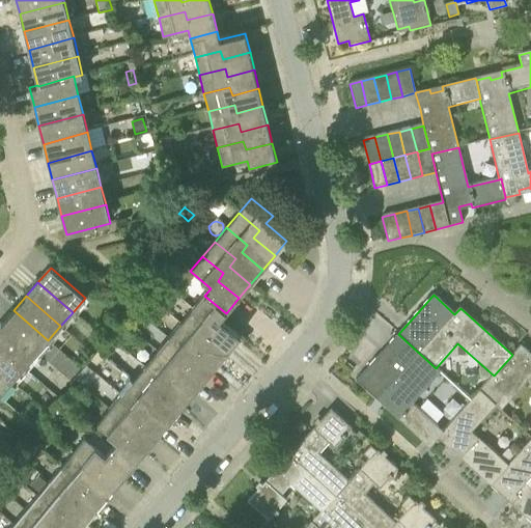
[(226,313),(204,296),(193,310),(213,327),(207,334),(228,352),(241,336),(221,320),(226,313)]
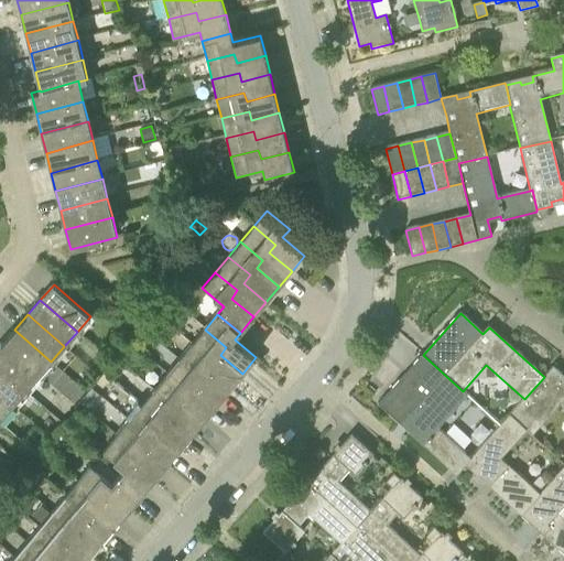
[(1,344),(38,376),(51,362),(14,330),(1,344)]
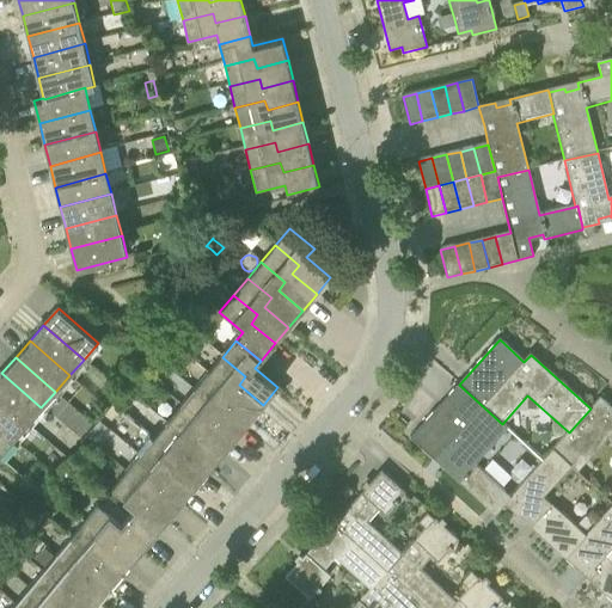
[(245,376),(222,357),(208,374),(232,393),(225,401),(249,422),(263,405),(239,385),(245,376)]
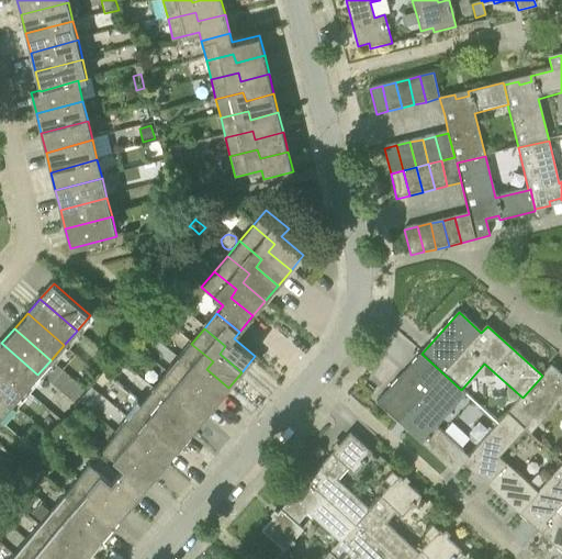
[(0,344),(0,368),(24,390),(37,375),(1,343),(0,344)]
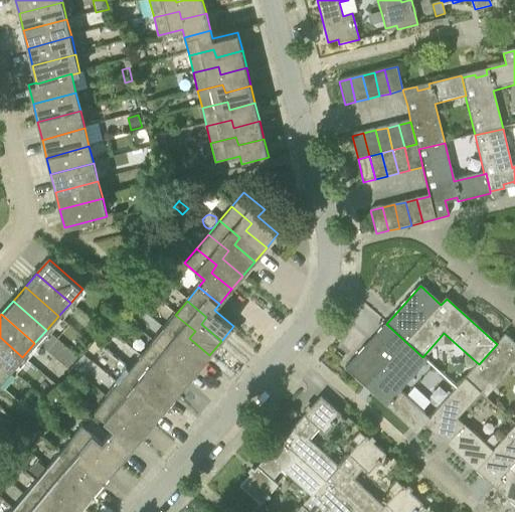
[(195,331),(175,315),(164,328),(183,345),(178,352),(198,369),(209,355),(189,338),(195,331)]
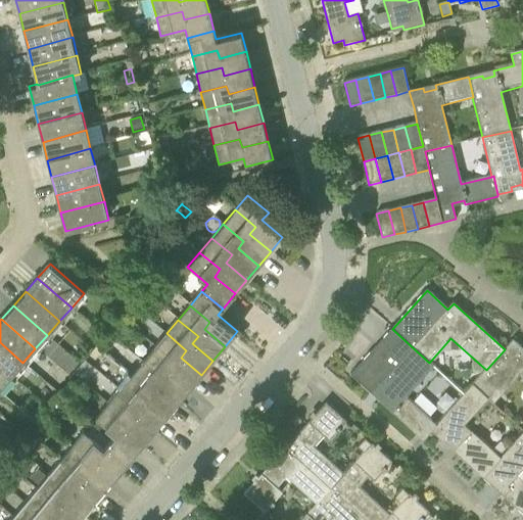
[(434,368),(429,363),(392,329),(350,375),(423,440),(431,432),(437,425),(407,398),(434,368)]
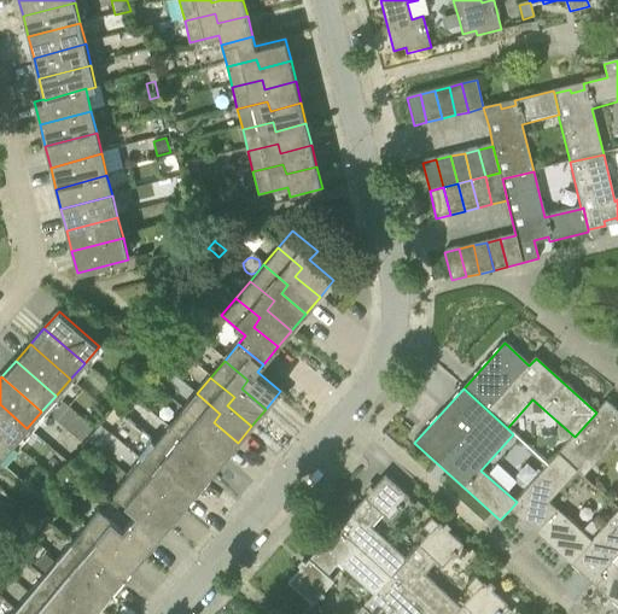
[(220,414),(197,393),(182,410),(207,431),(199,438),(223,460),(238,443),(214,422),(220,414)]
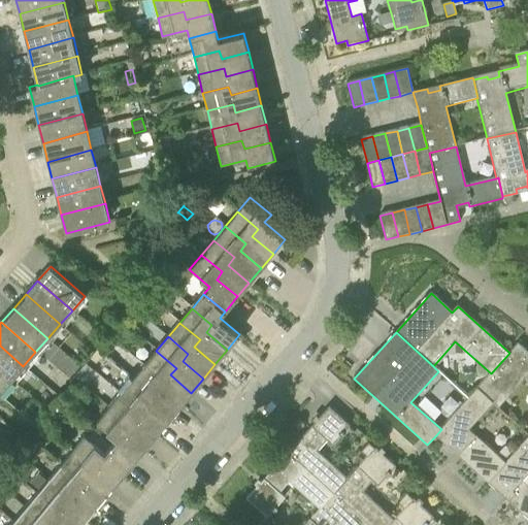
[(509,353),(491,373),(476,390),(492,404),(498,409),(527,379),(527,380),(527,352),(518,343),(509,353)]
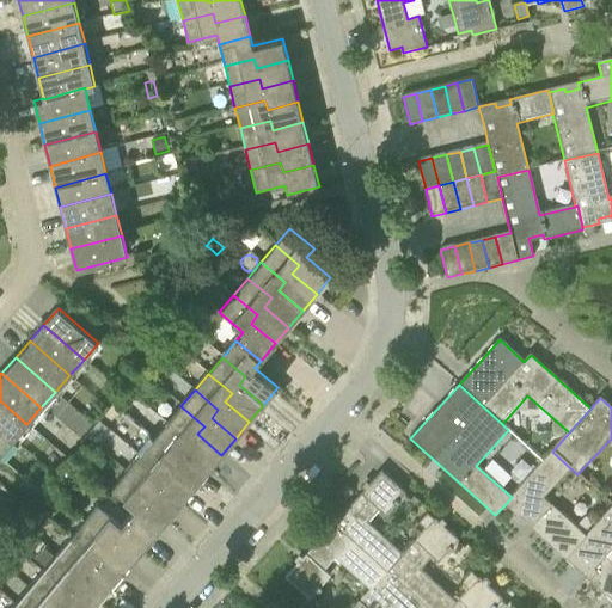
[(0,429),(12,440),(26,424),(0,400),(0,429)]
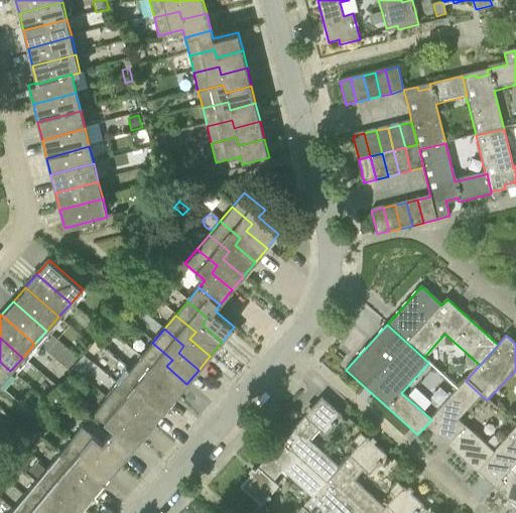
[(172,360),(152,343),(141,357),(160,373),(155,380),(175,397),(186,384),(166,366),(172,360)]
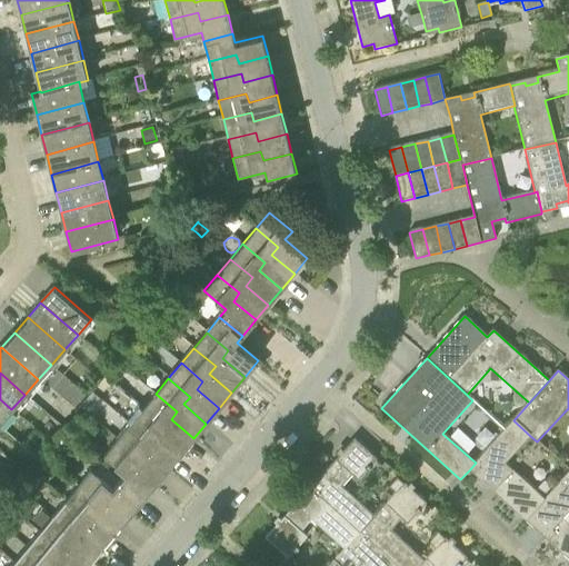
[(177,411),(156,394),(142,409),(165,427),(158,435),(181,454),(193,438),(171,419),(177,411)]
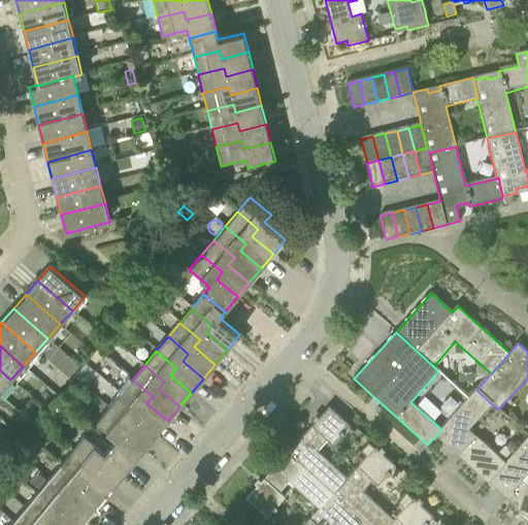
[(0,391),(10,380),(0,370),(0,391)]
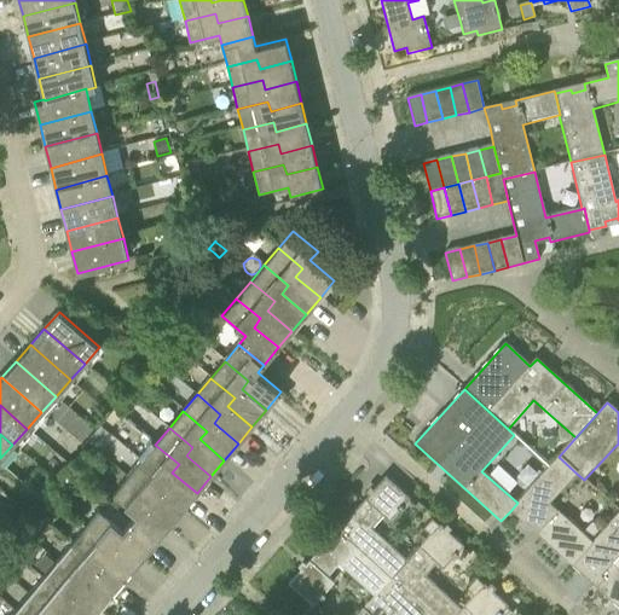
[(179,464),(155,445),(142,462),(165,481),(158,489),(183,510),(197,493),(172,473),(179,464)]
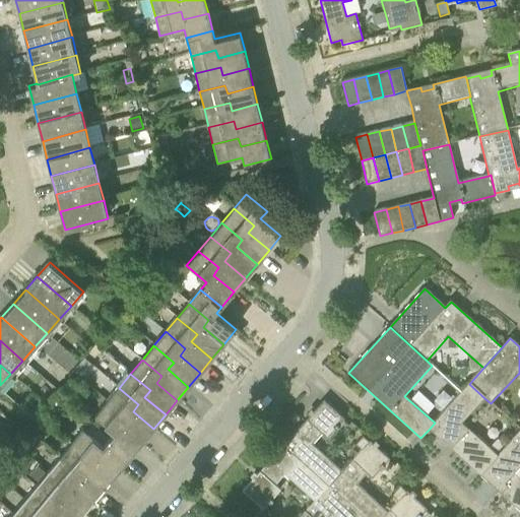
[(435,423),(429,430),(479,475),(498,456),(462,423),(484,398),(469,384),(435,423)]
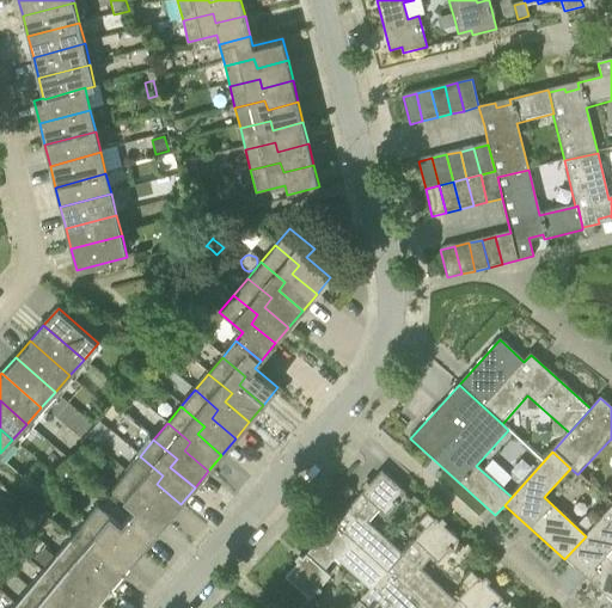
[(163,476),(140,456),(126,473),(150,492),(142,501),(166,521),(181,504),(157,484),(163,476)]
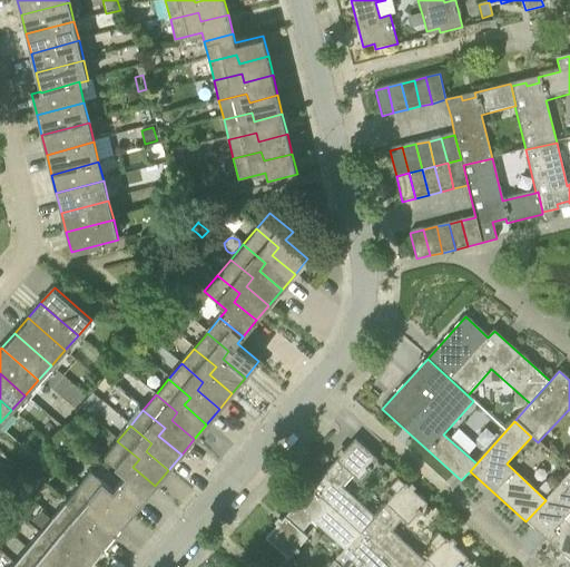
[(355,440),(311,490),(360,534),(375,516),(343,487),(353,476),(359,480),(377,460),(355,440)]
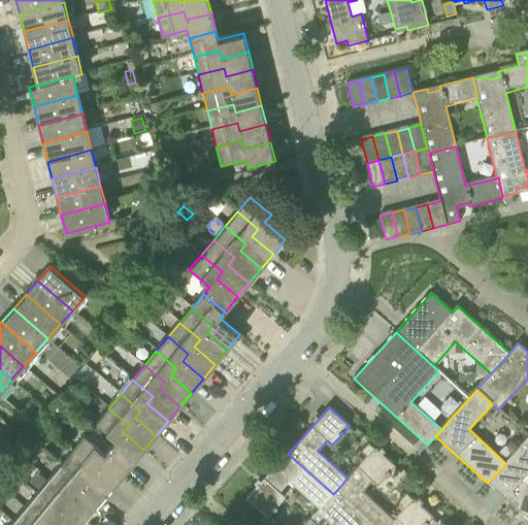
[(129,425),(108,408),(96,423),(118,441),(111,448),(132,464),(143,450),(123,432),(129,425)]
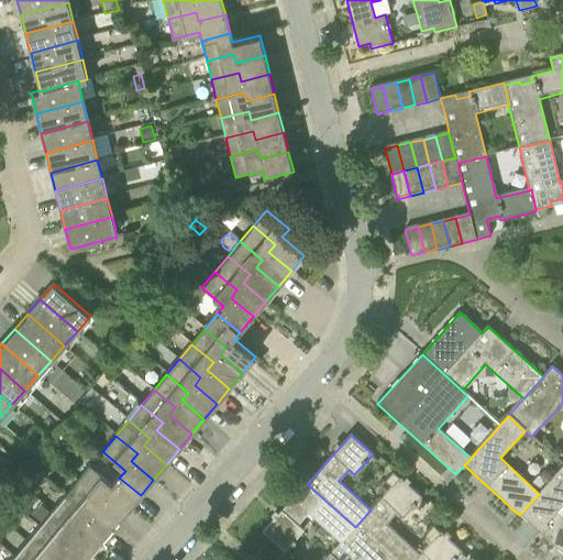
[(141,495),(119,478),(113,485),(90,467),(77,482),(99,500),(106,492),(128,511),(141,495)]
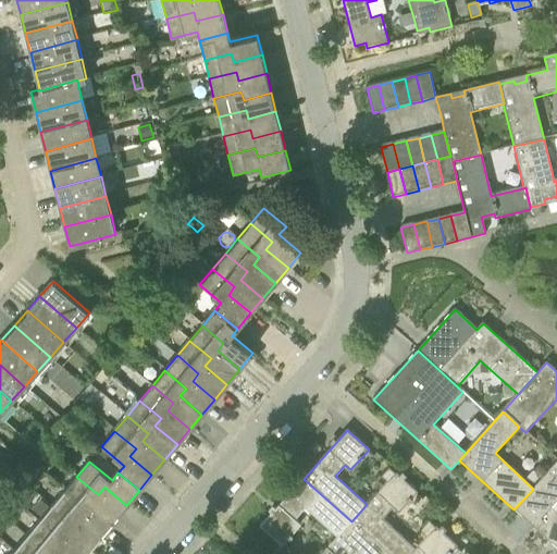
[(556,462),(533,489),(514,509),(556,548),(556,511),(552,506),(556,500),(556,462)]
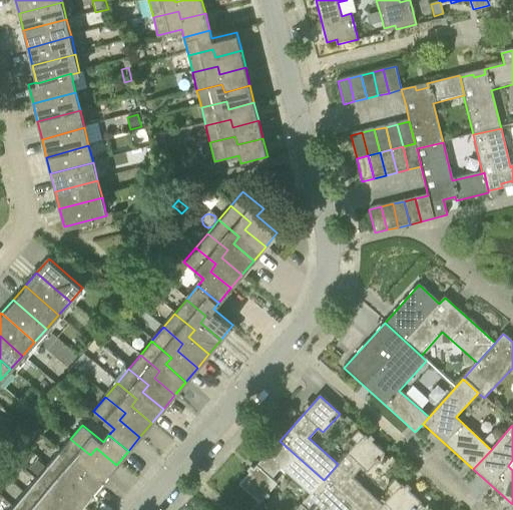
[(357,443),(364,435),(359,431),(352,438),(357,443)]
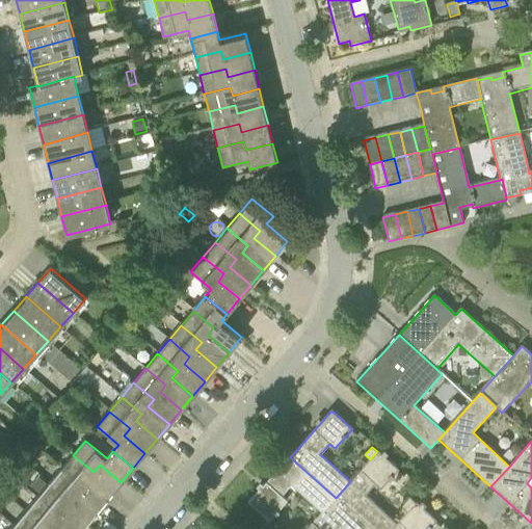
[(350,481),(336,498),(371,528),(391,528),(396,523),(366,496),(376,484),(381,488),(398,470),(377,451),(370,459),(350,481)]
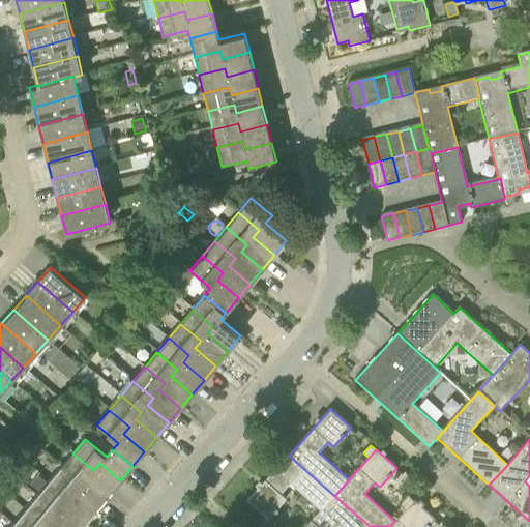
[(501,458),(507,464),(513,457),(507,450),(501,458)]
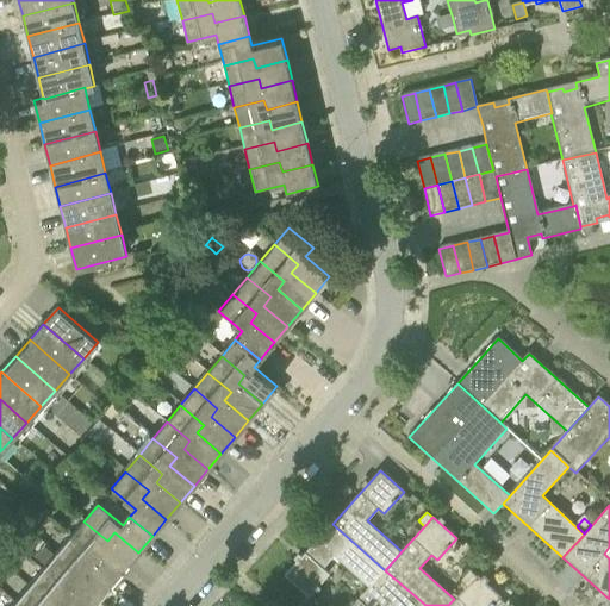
[(107,541),(83,522),(70,537),(93,557),(100,549),(124,569),(138,553),(114,532),(107,541)]
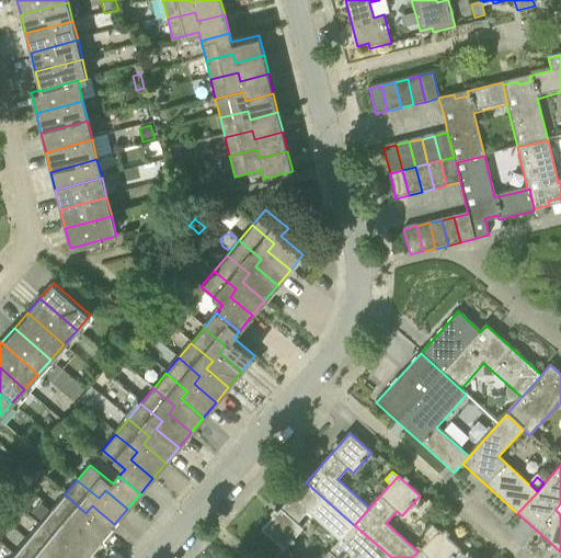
[(354,525),(306,482),(262,531),(284,550),(302,530),(297,524),(308,513),(340,542),(354,525)]
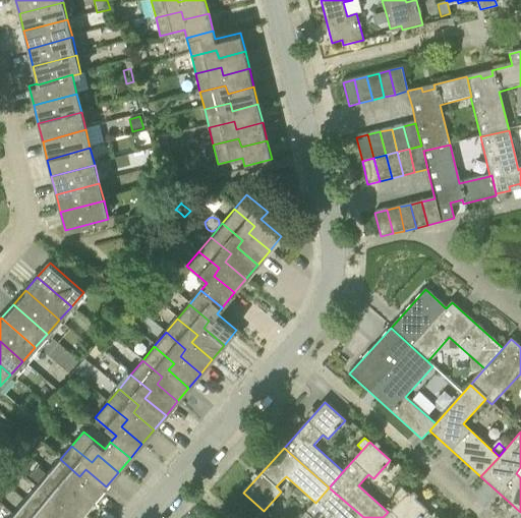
[(79,476),(60,459),(48,473),(68,491),(74,483),(95,501),(106,486),(85,469),(79,476)]
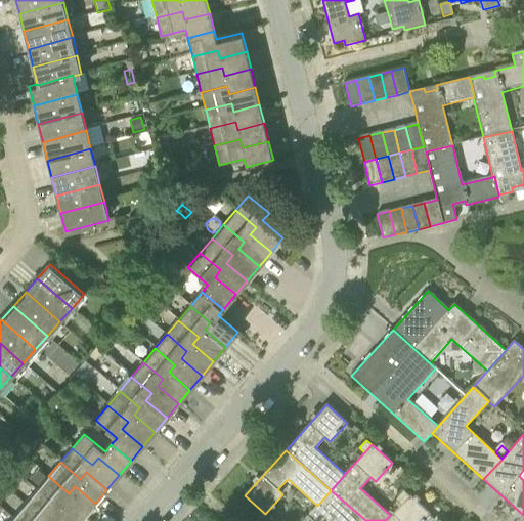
[(69,493),(48,476),(37,490),(56,507),(62,501),(83,517),(95,504),(75,486),(69,493)]
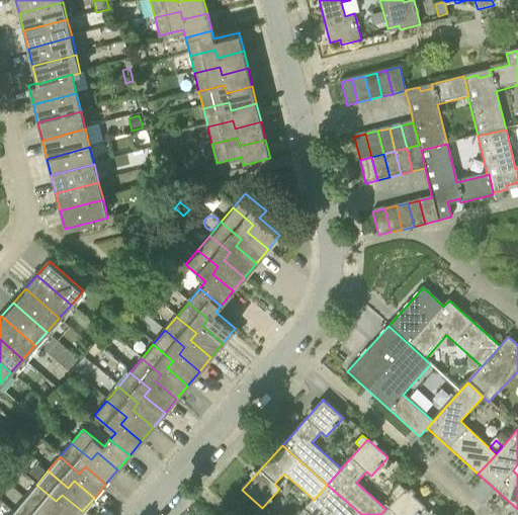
[(56,501),(36,485),(24,499),(44,514),(46,514),(51,508),(58,514),(79,514),(82,511),(62,495),(56,501)]
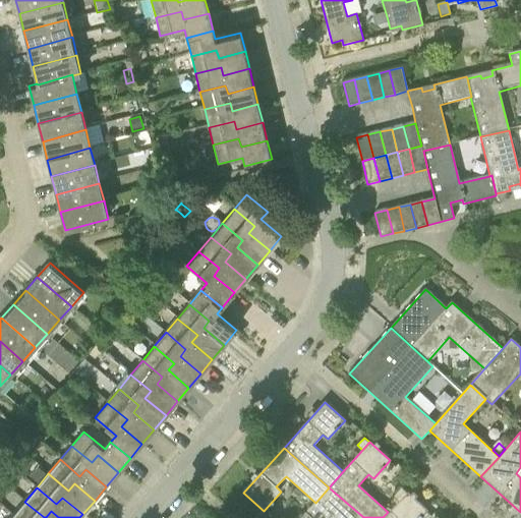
[(363,517),(329,487),(315,503),(301,517),(363,517)]
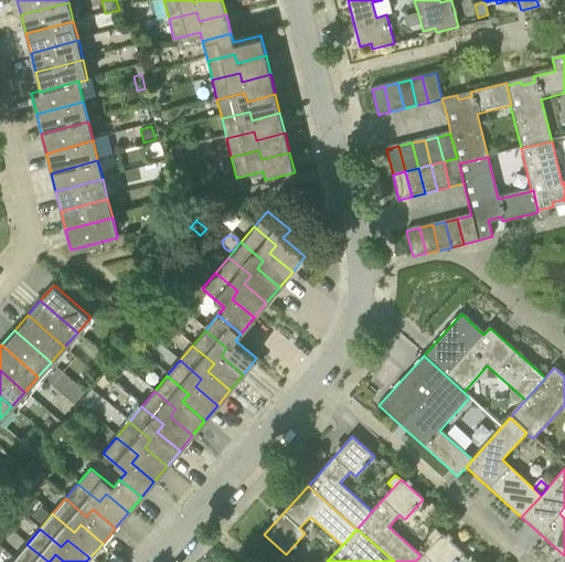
[(433,542),(441,533),(436,529),(428,538),(433,542)]
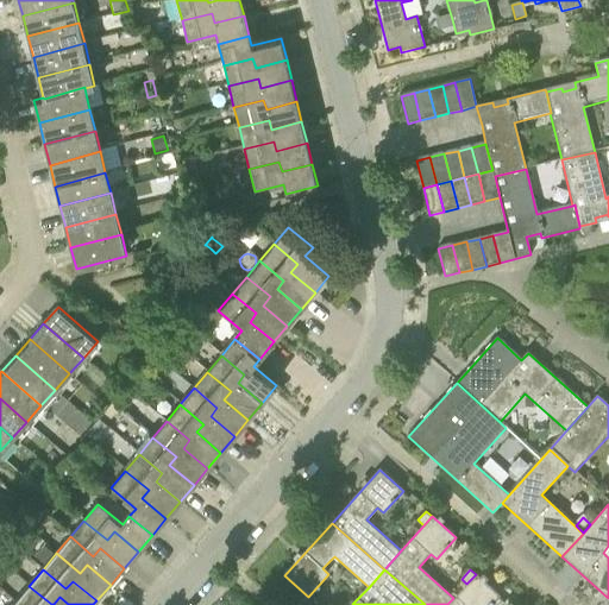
[(453,598),(447,604),(491,604),(500,596),(476,574),(466,584),(453,598)]
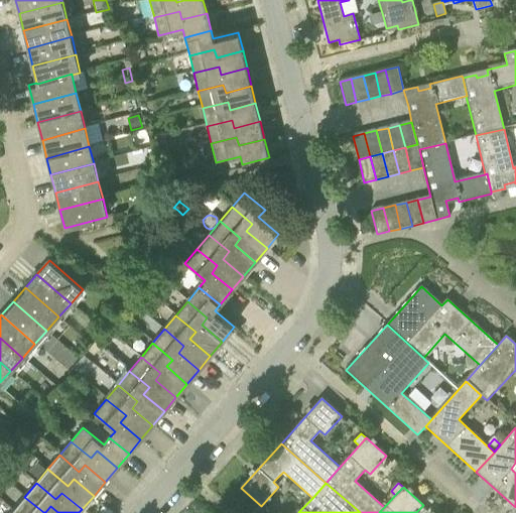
[(43,512),(24,497),(13,510),(16,512),(57,512),(50,506),(45,512),(43,512)]
